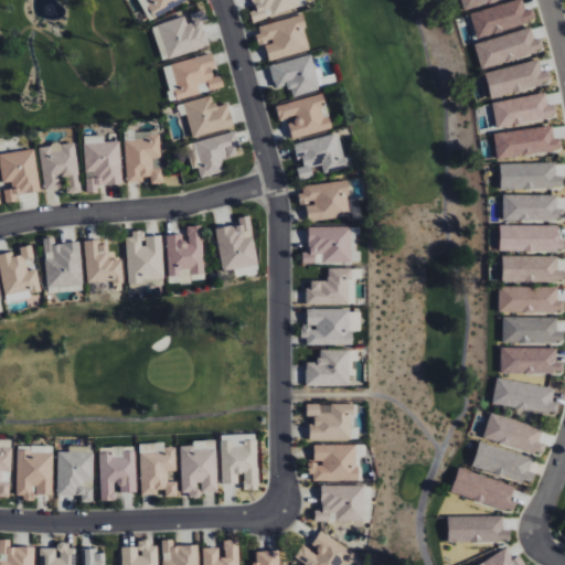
[(146,0),(153,18),(178,7),(176,3),(181,0),(146,0)]
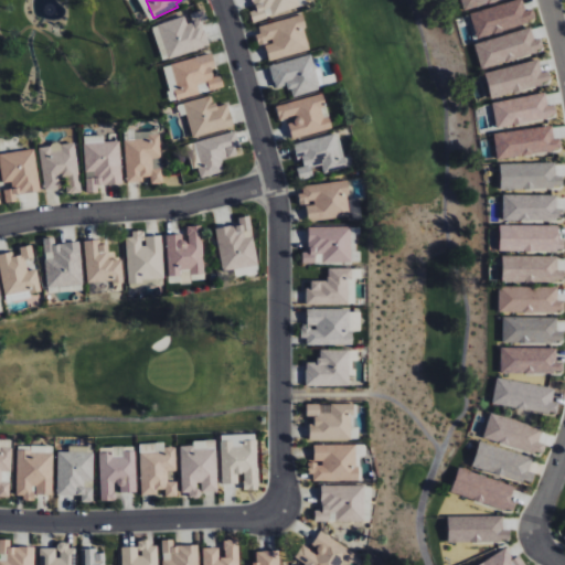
[(252,0),(255,9),(249,11),(253,21),(299,8),(296,0),(252,0)]
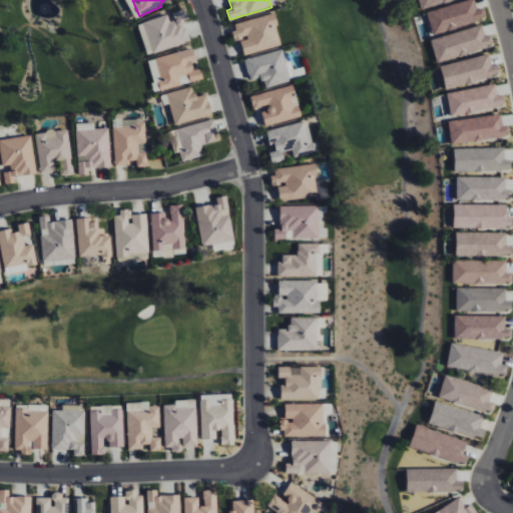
[(190,42),(183,19),(187,18),(185,9),(137,23),(140,33),(145,31),(152,53),(190,42)]
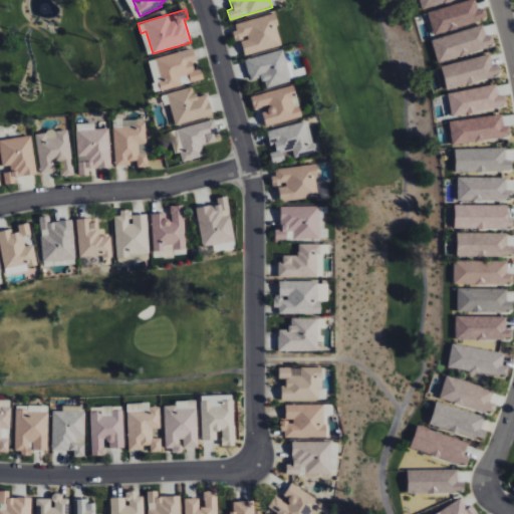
[(244,55),(282,46),(274,14),(233,24),(237,41),(241,40),(244,55)]
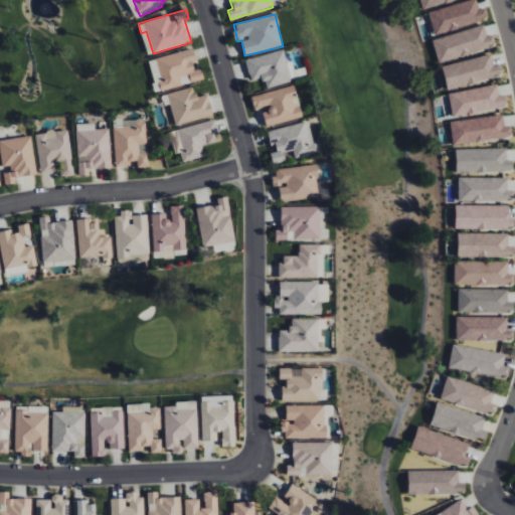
[(438,61),(495,48),(492,35),(487,36),(484,26),(433,38),(438,61)]
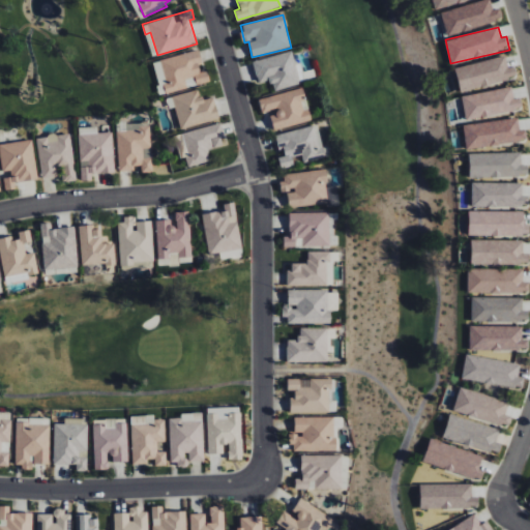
[(152,61),(158,87),(163,85),(165,93),(209,83),(207,70),(203,71),(198,51),(152,61)]
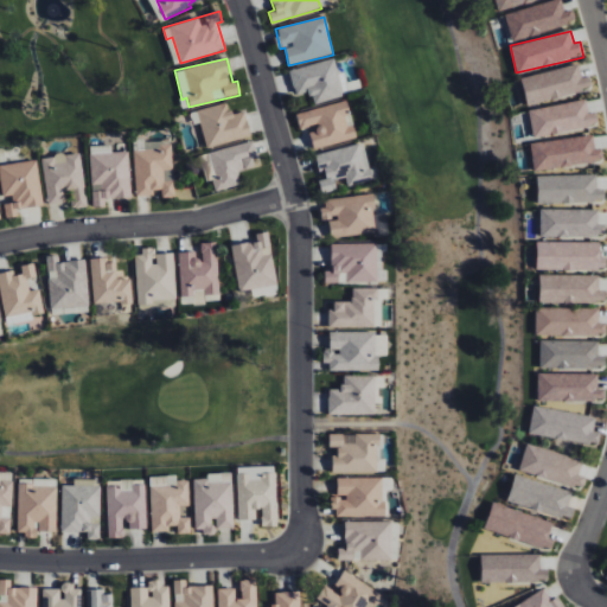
[(344,96),(334,58),(288,70),(295,95),(310,91),(313,104),(344,96)]
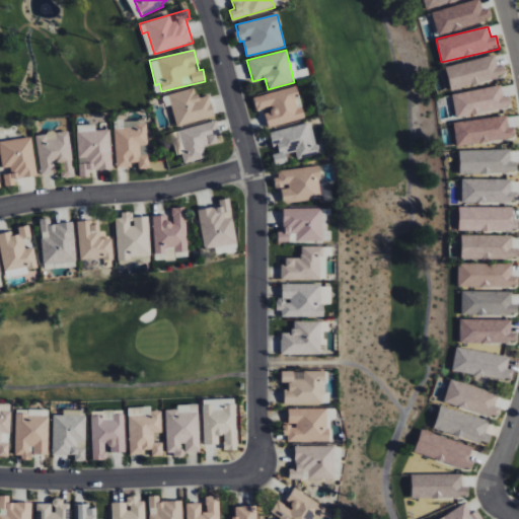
[(445,65),(450,88),(506,77),(504,65),(497,66),(495,56),(445,65)]
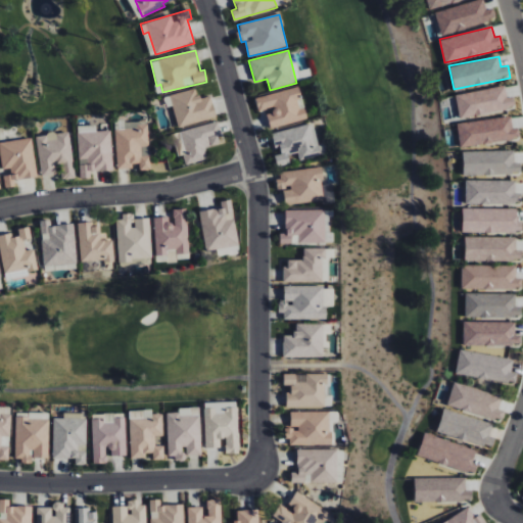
[(456,95),(460,119),(515,107),(513,96),(507,97),(504,85),(456,95)]
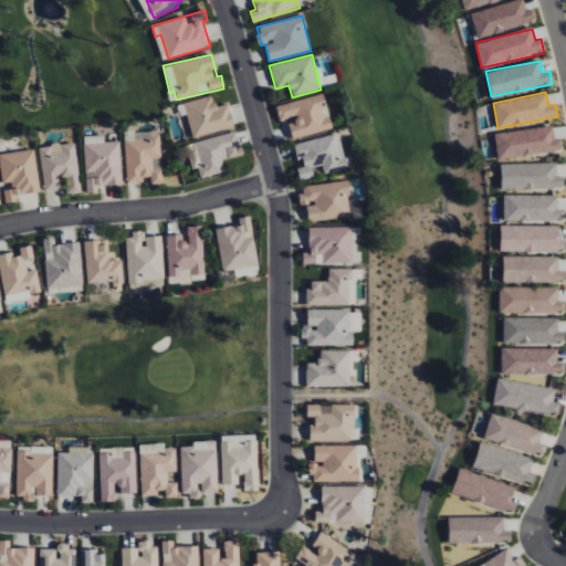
[(293,139),(332,129),(322,93),(275,106),(280,122),(287,119),(293,139)]
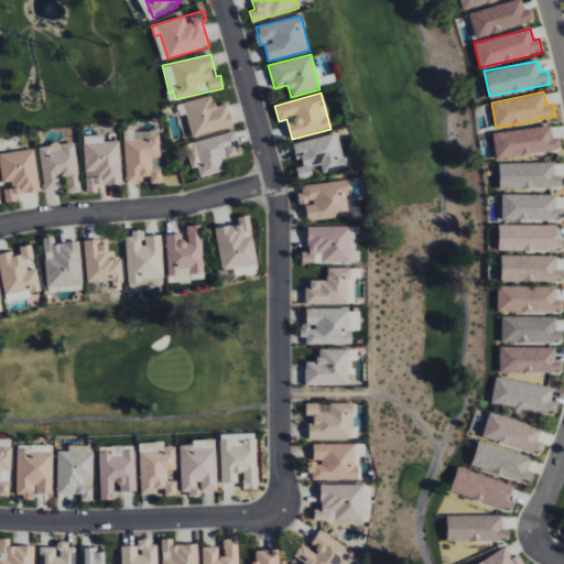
[(492,133),(497,159),(560,150),(559,139),(553,140),(551,126),(492,133)]
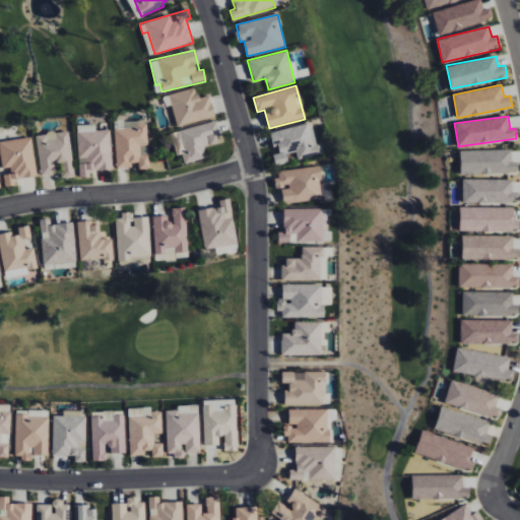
[(125,121),(125,129),(114,129),(116,167),(138,166),(138,169),(149,169),(147,121),(125,121)]
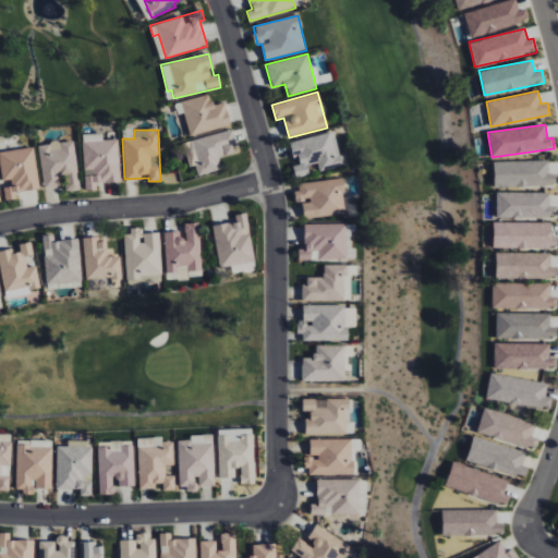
[(189,167),(195,166),(197,176),(220,170),(218,158),(237,154),(231,130),(183,142),(189,167)]
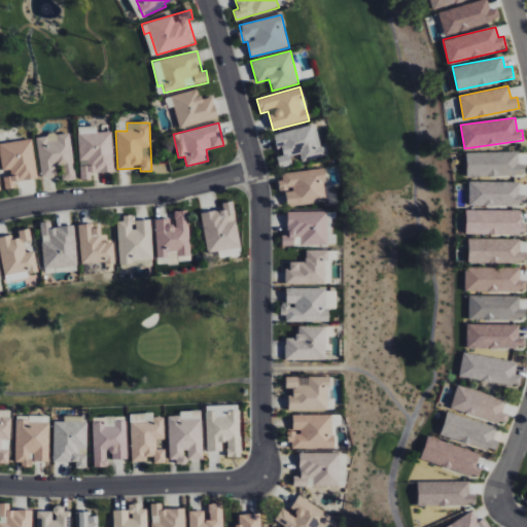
[(275,134),(280,155),(277,156),(279,168),(292,165),(290,155),(300,153),(302,162),(322,156),(315,125),(275,134)]
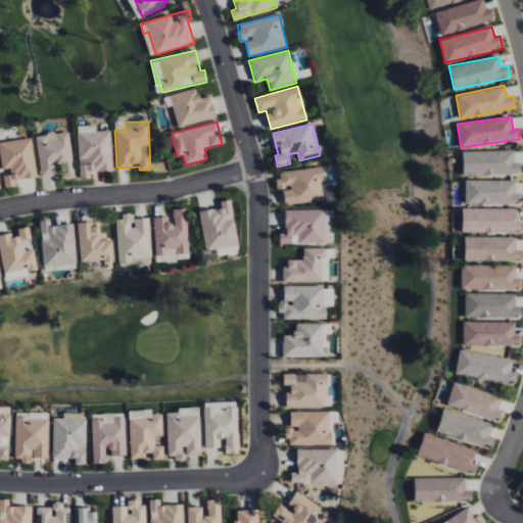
[(78,126),(80,178),(91,178),(91,171),(112,171),(110,131),(96,131),(96,125),(78,126)]
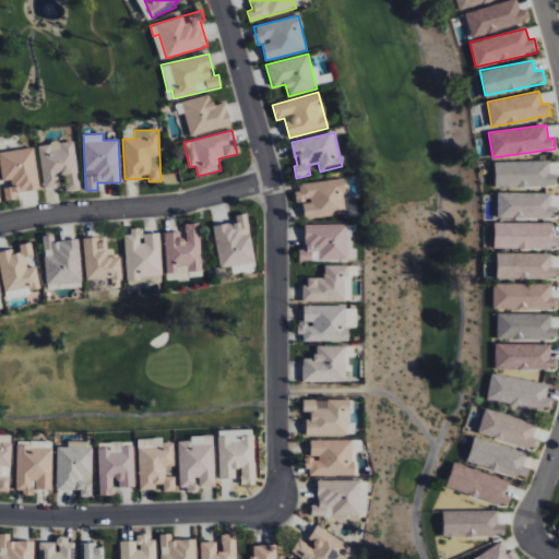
[(44,188),(63,186),(64,192),(80,190),(74,140),(38,144),(44,188)]
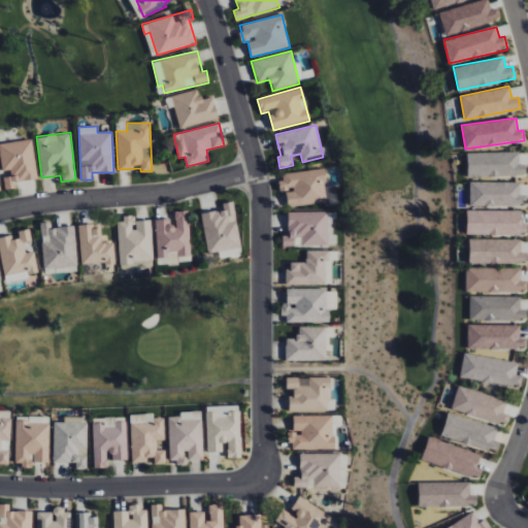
[(14,182),(37,178),(31,139),(0,143),(0,157),(2,170),(9,169),(10,176),(3,177),(5,190),(15,188),(14,182)]
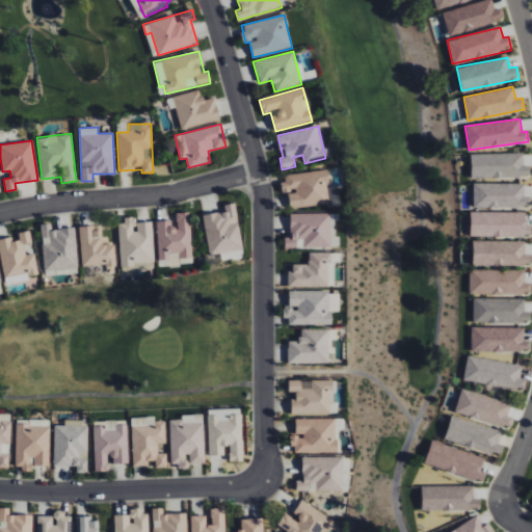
[(471,154),(471,178),(530,177),(530,165),(524,165),(523,153),(471,154)]
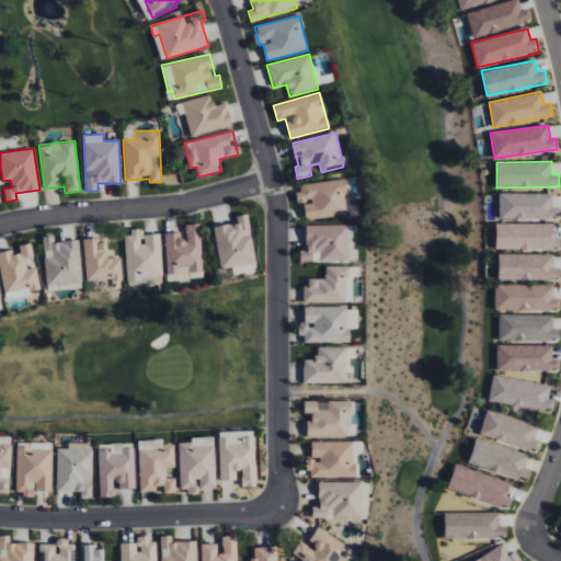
[(297,185),(299,204),(304,203),(306,219),(348,214),(343,179),(297,185)]
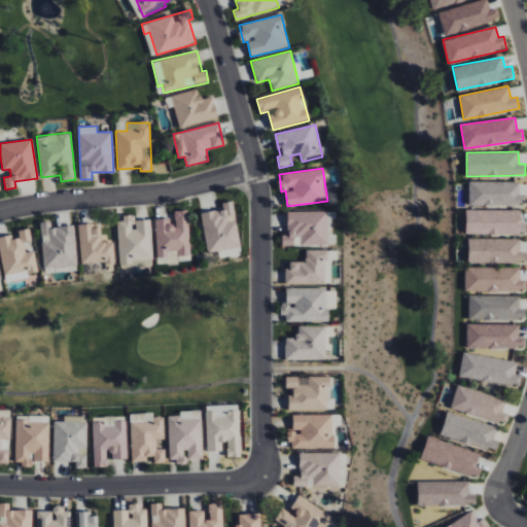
[(469,206),(525,206),(525,195),(519,195),(519,181),(468,181),(469,206)]
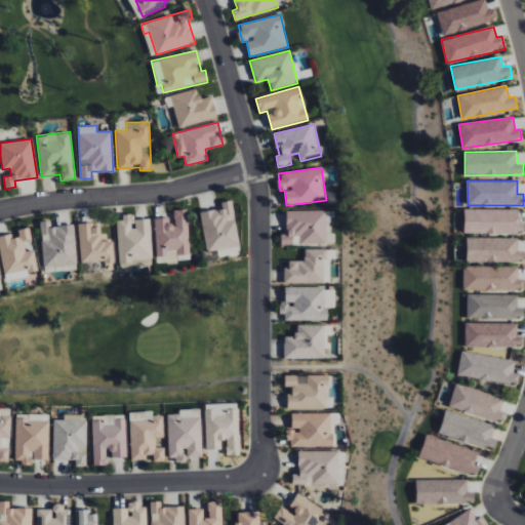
[(200,211),(206,251),(218,250),(219,254),(232,252),(231,247),(239,246),(232,200),(221,202),(223,208),(200,211)]
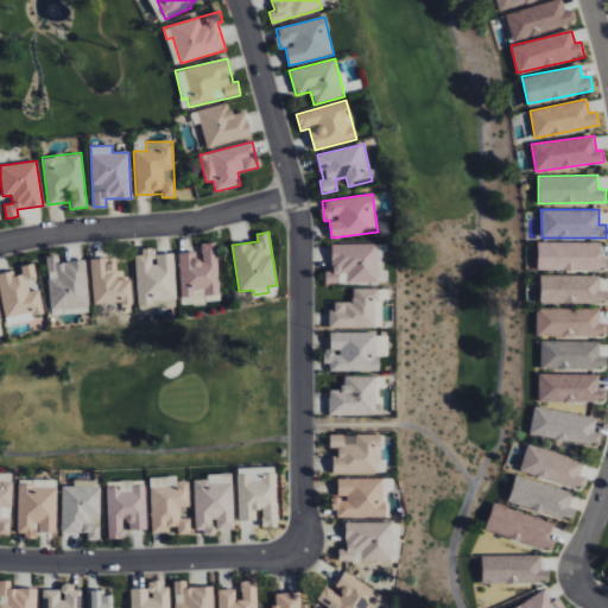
[(601,242),(538,241),(537,270),(607,271),(607,257),(601,257),(601,242)]
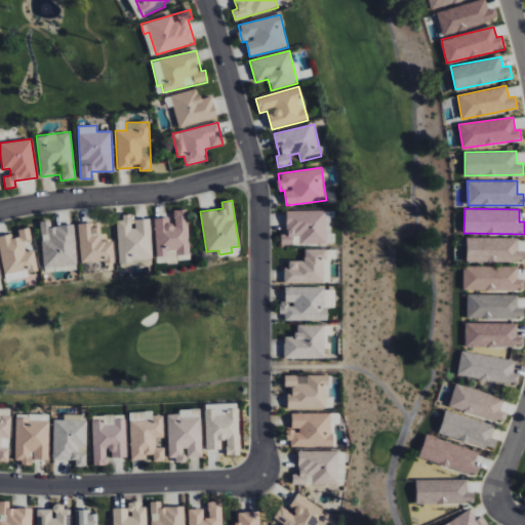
[(154,217),(156,255),(167,255),(167,251),(176,250),(176,255),(190,254),(188,209),(172,210),(172,217),(154,217)]
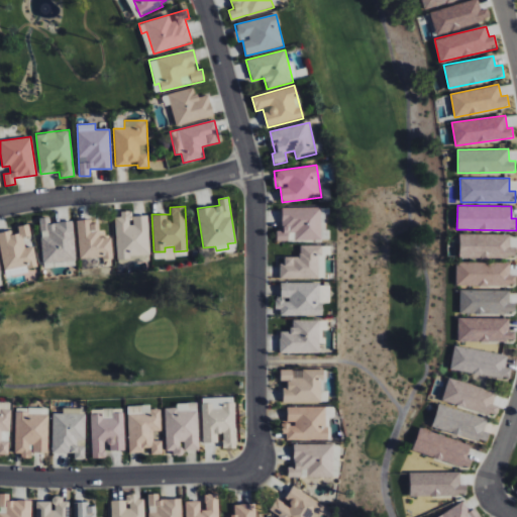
[(282,207),(282,230),(277,230),(277,240),(321,240),(321,207),(282,207)]
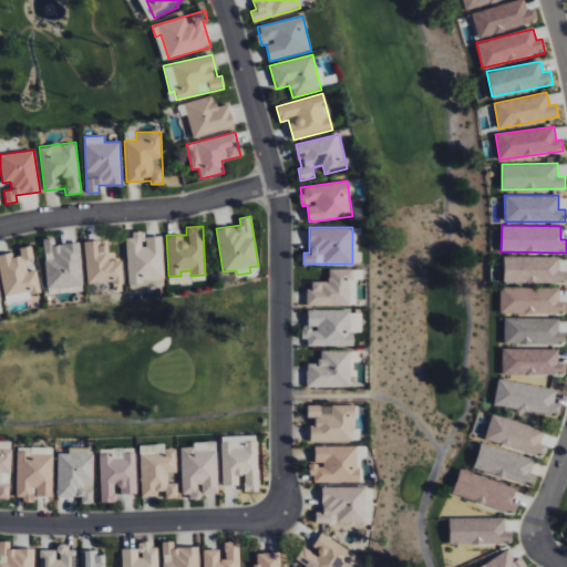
[(127,286),(164,285),(162,236),(145,237),(145,234),(126,234),(127,286)]
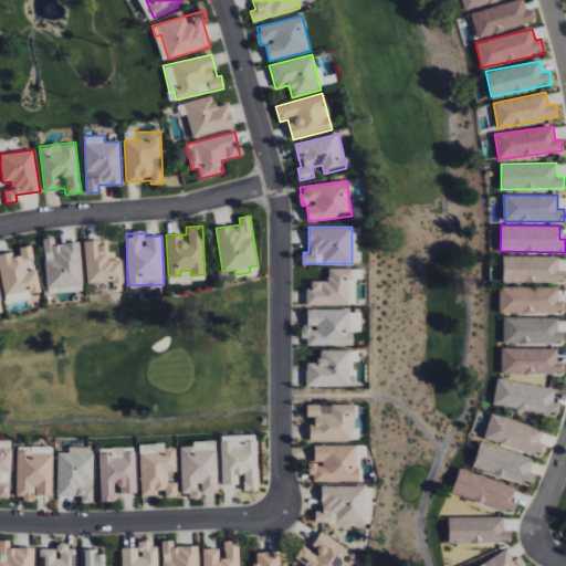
[(83,285),(79,241),(54,243),(54,238),(42,239),(48,293),(58,292),(58,287),(83,285)]
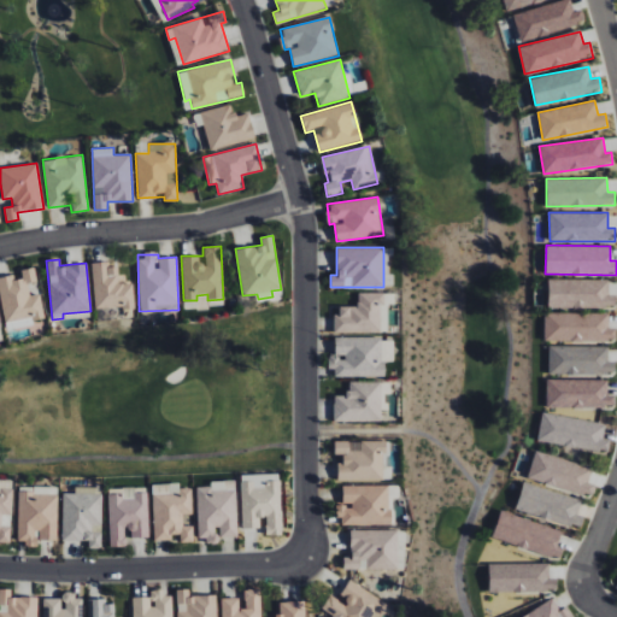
[(93,264),(94,309),(134,307),(133,283),(119,285),(118,263),(93,264)]
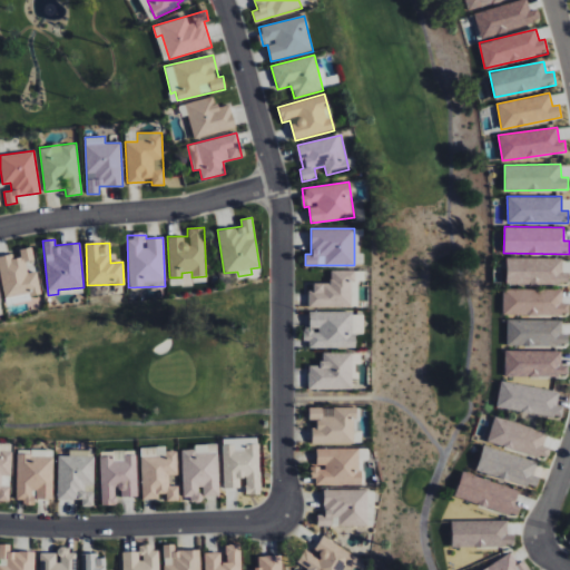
[(0,275),(6,305),(31,300),(31,296),(41,294),(37,272),(27,273),(26,263),(35,261),(32,247),(19,249),(20,254),(0,257),(0,275)]
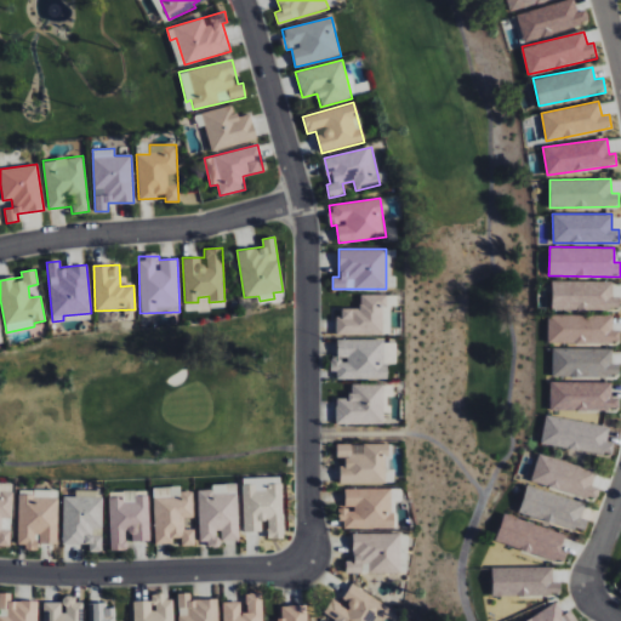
[(613,281),(552,280),(552,309),(620,309),(620,296),(613,296),(613,281)]
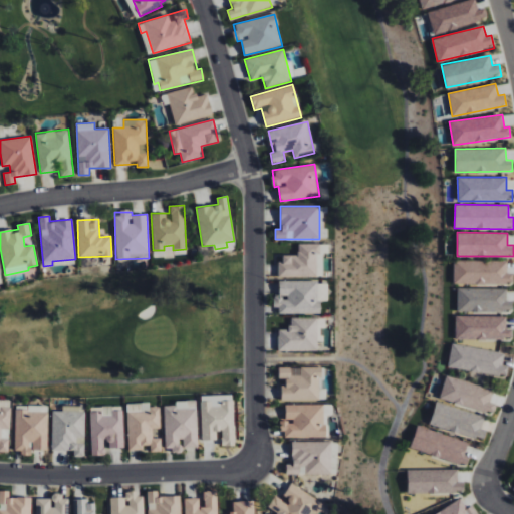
[(323,276),(323,253),(328,253),(328,243),(298,244),(298,255),(279,255),(280,277),(323,276)]
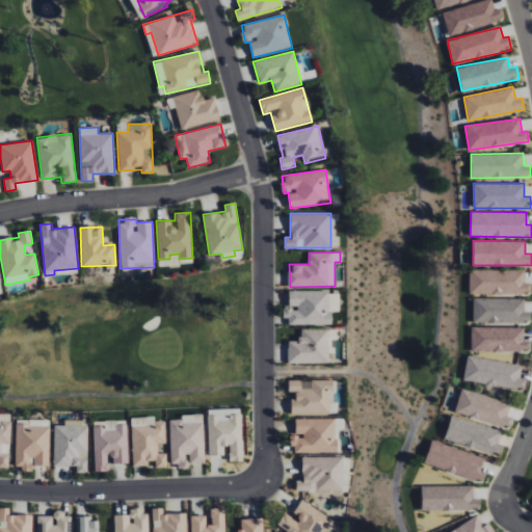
[(524,270),(470,269),(469,294),(527,296),(527,283),(524,283),(524,270)]
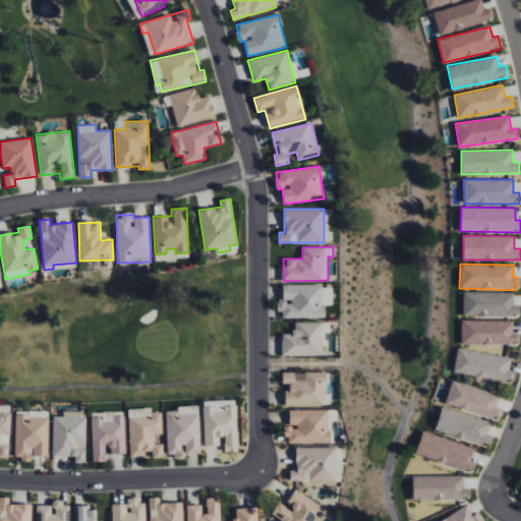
[(280,319),(326,317),(326,304),(333,304),(333,285),(283,285),(283,300),(279,300),(280,319)]
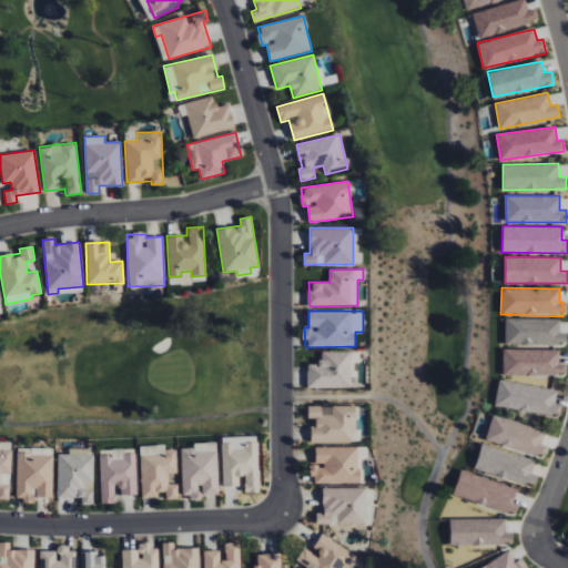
[(560,320),(505,318),(505,344),(561,345),(561,334),(559,334),(560,320)]
